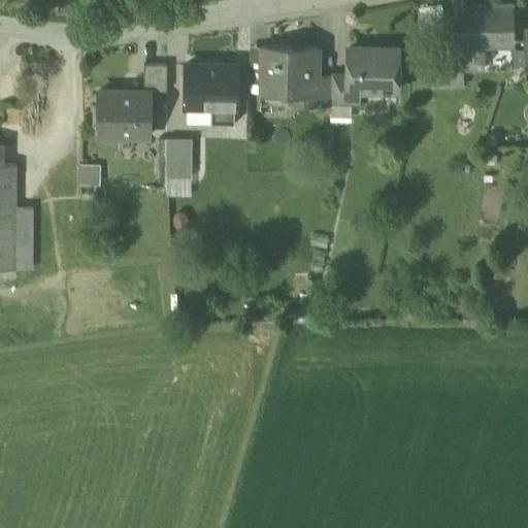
[(512,43),(510,4),(460,5),(461,53),(461,70),(482,70),(482,44),(512,43)]
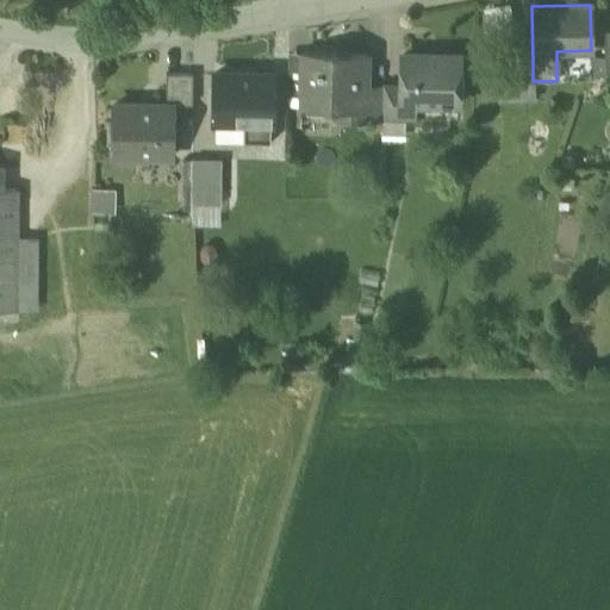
[(368,51),(303,50),(302,104),(337,104),(337,116),(361,116),(361,85),(367,85),(368,51)]
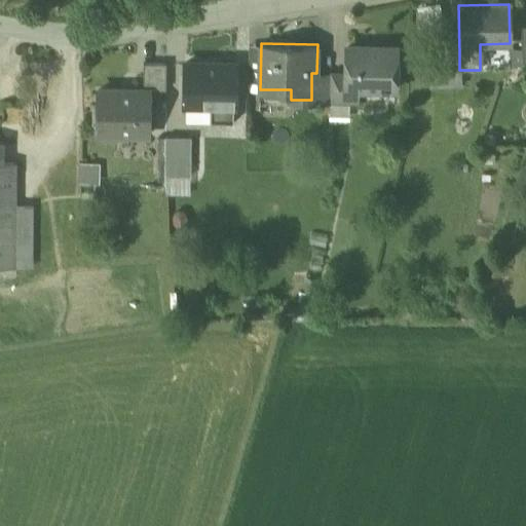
[(399,46),(350,45),(349,73),(349,86),(359,87),(380,87),(380,79),(399,79),(399,46)]
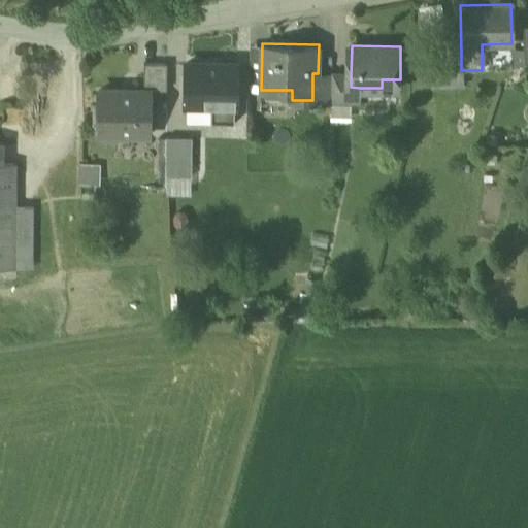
[(461,53),(434,53),(434,88),(461,88),(461,70),(461,53)]
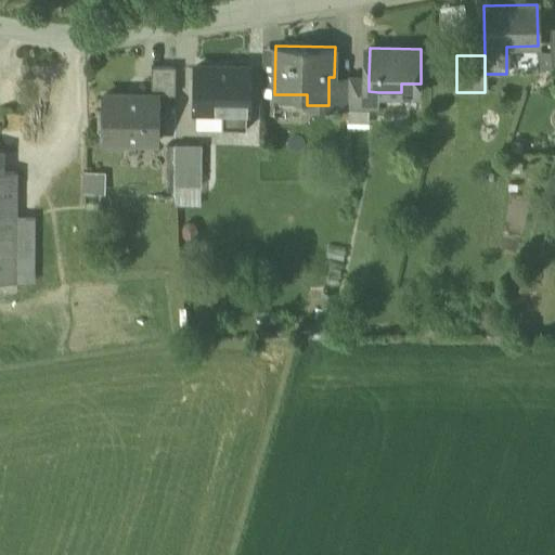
[(176,68),(152,67),(151,95),(175,97),(176,68)]
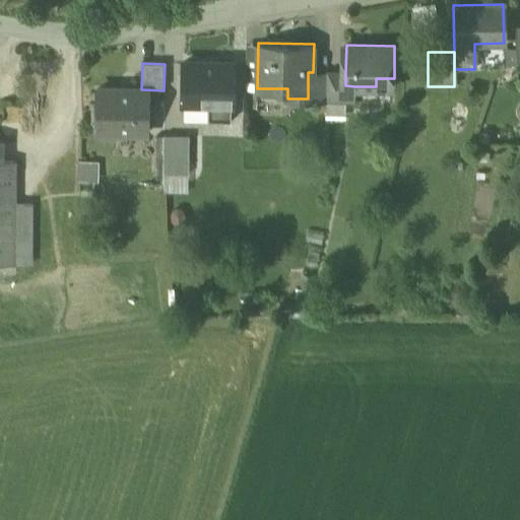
[(235,64),(185,63),(184,100),(209,101),(208,120),(232,120),(232,102),(234,102),(235,64)]
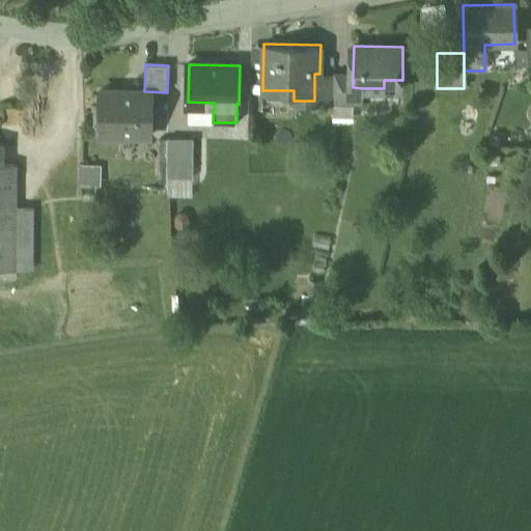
[(319,74),(314,74),(314,101),(333,101),(333,74),(319,74)]
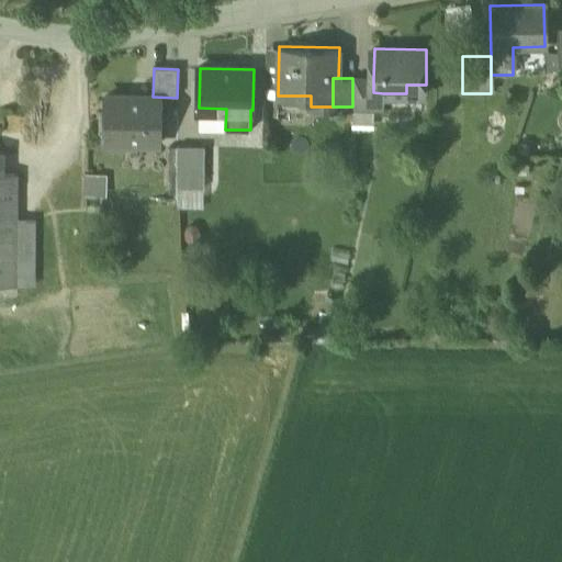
[(358,78),(352,78),(352,107),(352,111),(383,111),(383,93),(373,92),(373,78),(358,78)]
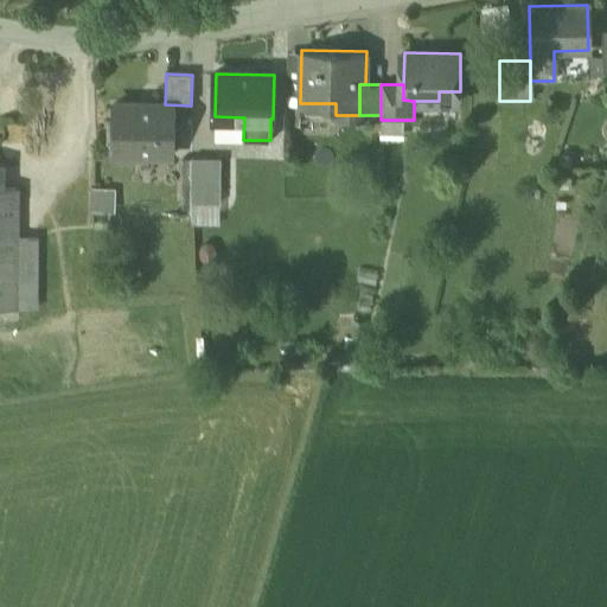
[(174,109),(140,108),(141,103),(115,103),(114,153),(173,155),(174,109)]
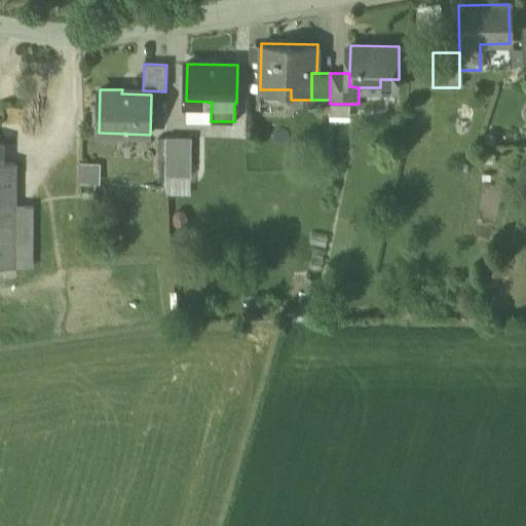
[(192,138),(165,137),(164,177),(191,177),(192,138)]
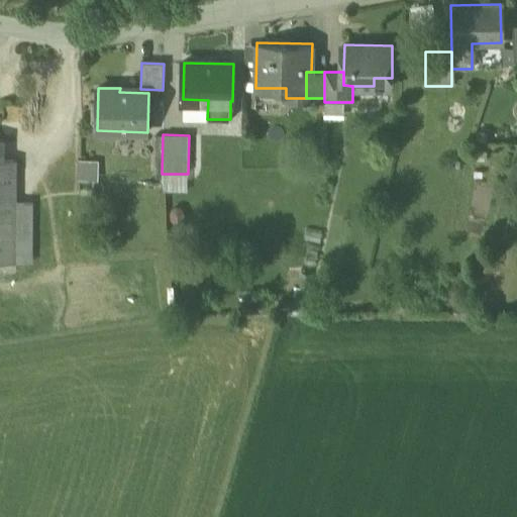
[(3,162),(0,162),(0,265),(13,266),(13,203),(14,162),(3,162)]
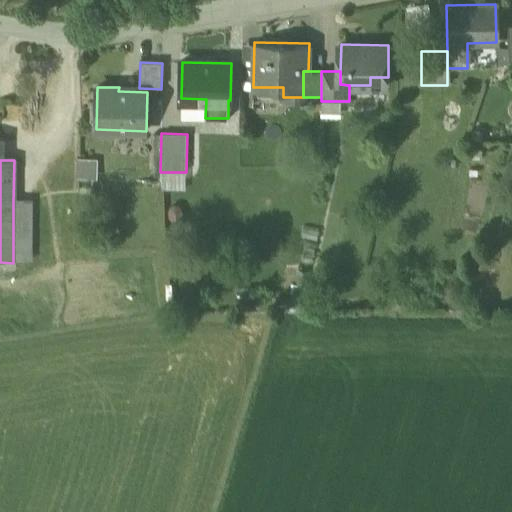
[(32,201),(13,201),(13,263),(32,263),(32,201)]
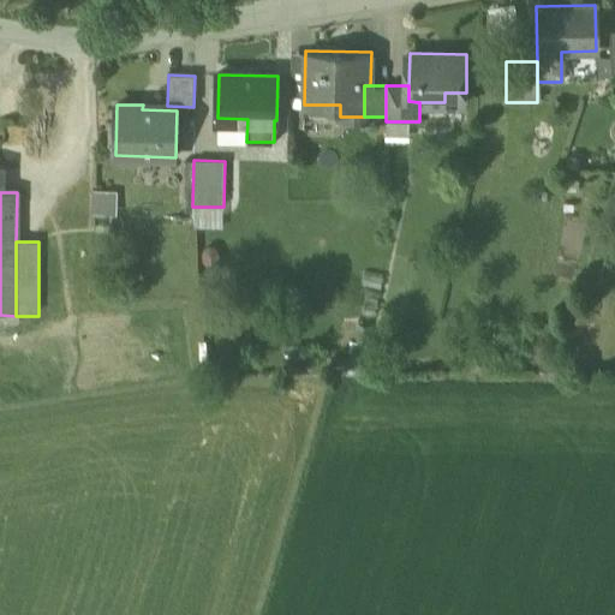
[(596,336),(579,334),(578,333),(575,347),(579,348),(593,351),(596,336)]
